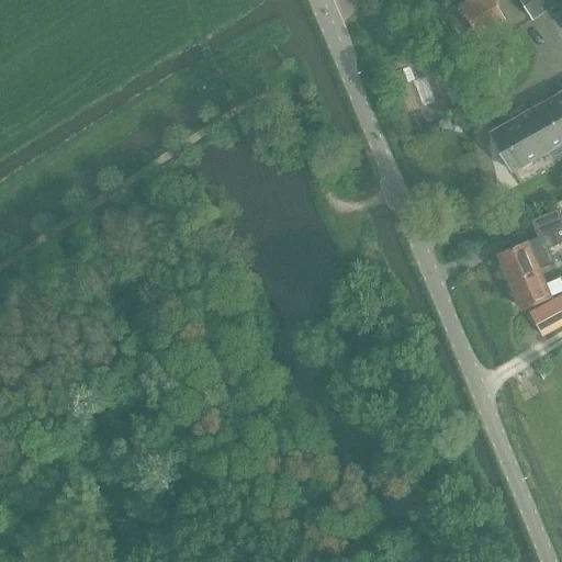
[(494,0),(470,0),(463,4),(481,36),(507,22),(494,0)]
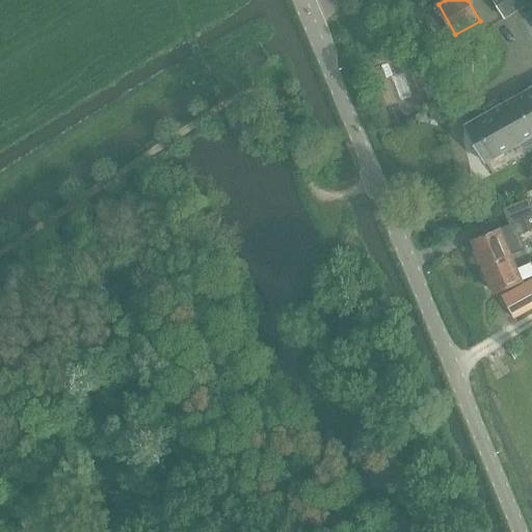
[(531,2),(531,0),(490,0),(504,21),(531,2)]
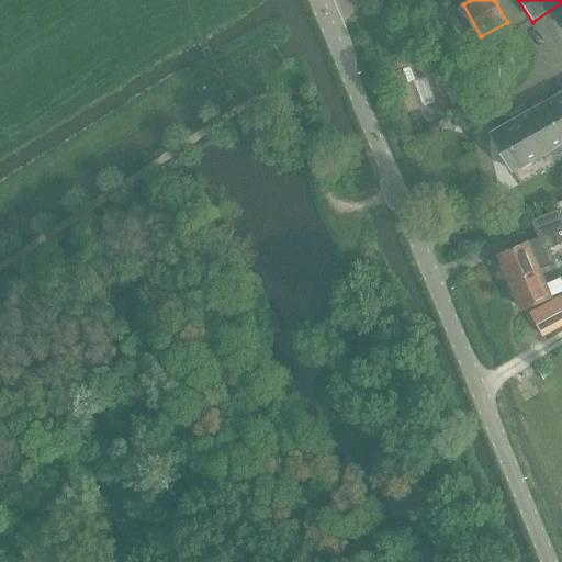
[(561,91),(491,132),(514,173),(548,155),(557,157),(561,153),(561,91)]
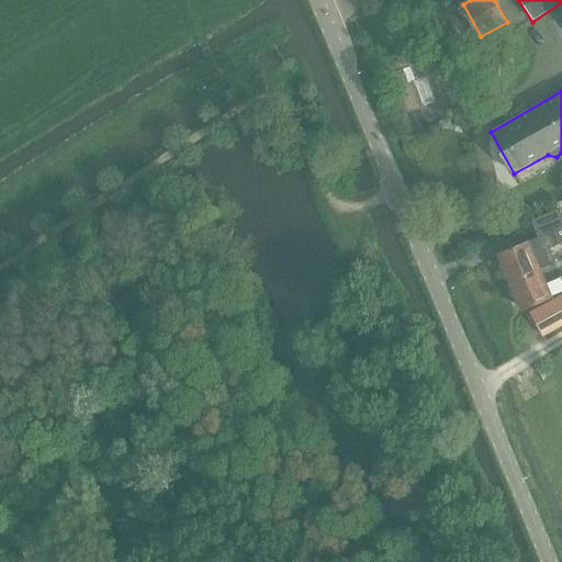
[(468,121),(456,117),(453,128),(465,131),(468,121)]
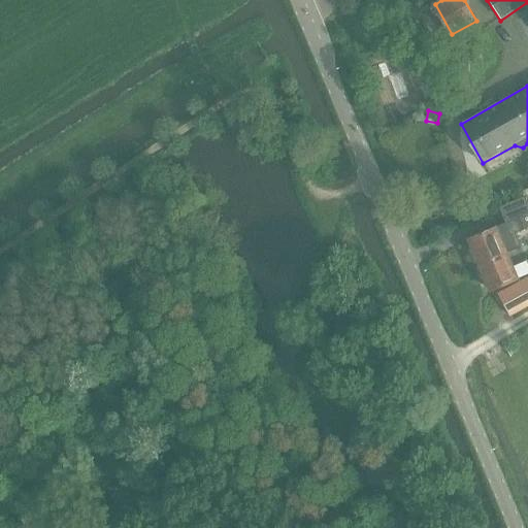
[(506,223),(469,239),(481,265),(507,254),(521,248),(516,235),(515,234),(526,230),(524,227),(527,225),(527,203),(525,197),(514,202),(500,208),(506,223)]
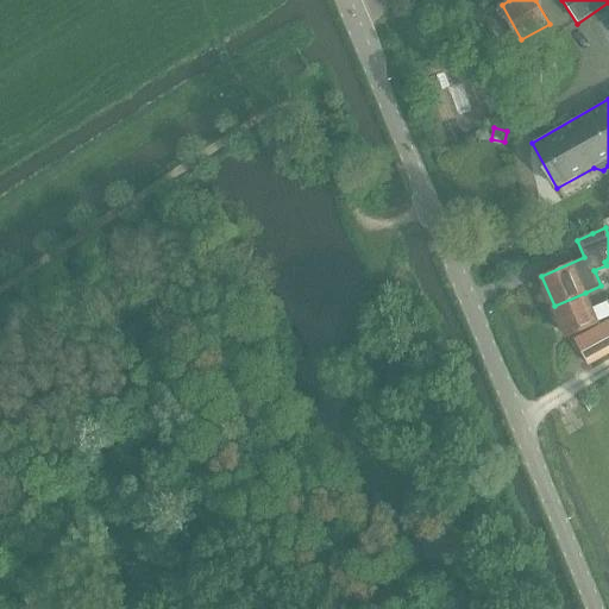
[(585,293),(554,306),(567,336),(597,322),(608,316),(608,305),(608,302),(591,309),(585,293)]
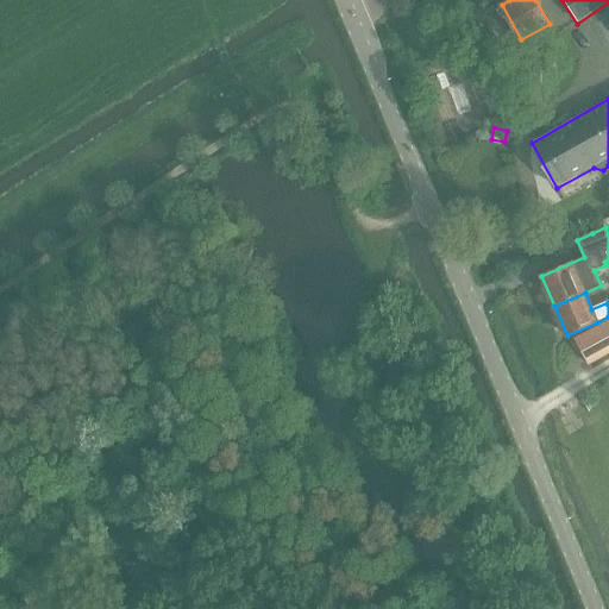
[(589,364),(608,352),(608,321),(576,339),(589,364)]
